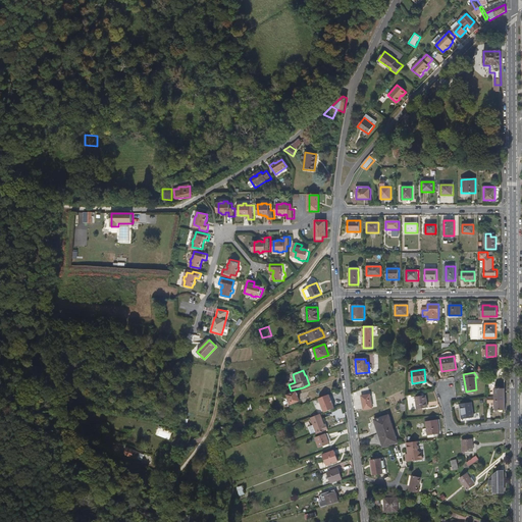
[(506,400),(505,388),(494,388),(494,400),(506,400)]
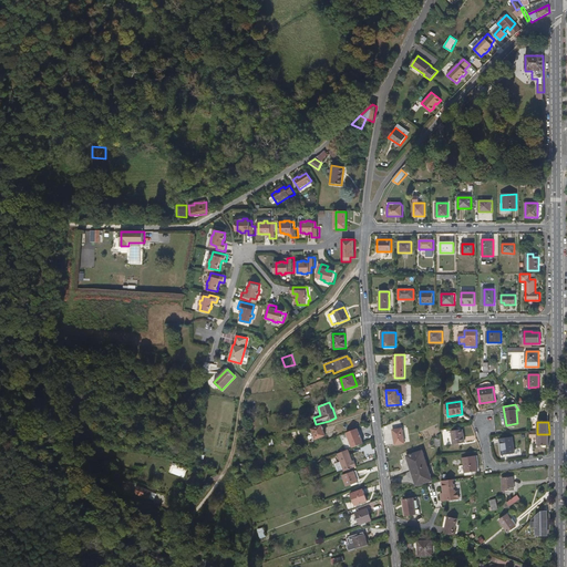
[(321,425),(312,429),(316,440),(326,435),(321,425)]
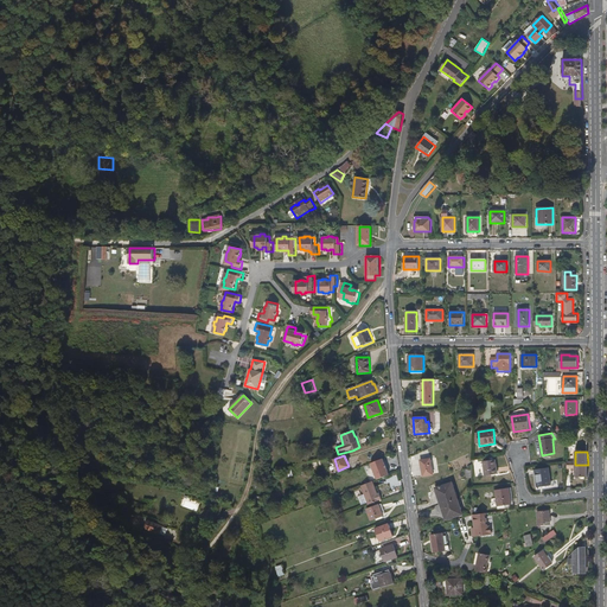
[(383,458),(370,462),(376,479),(389,474),(383,458)]
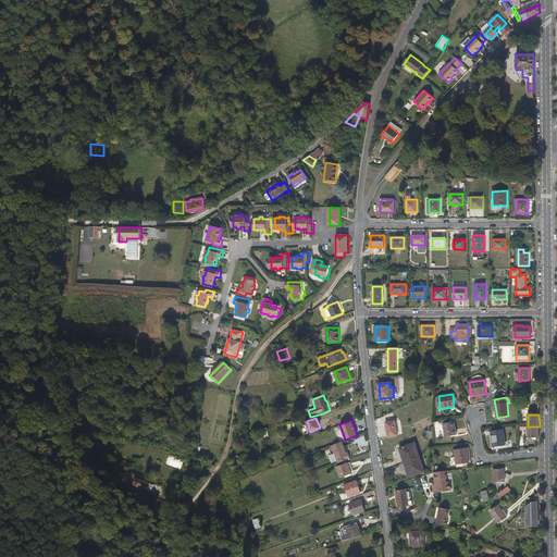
[(398,436),(395,421),(385,422),(388,437),(398,436)]
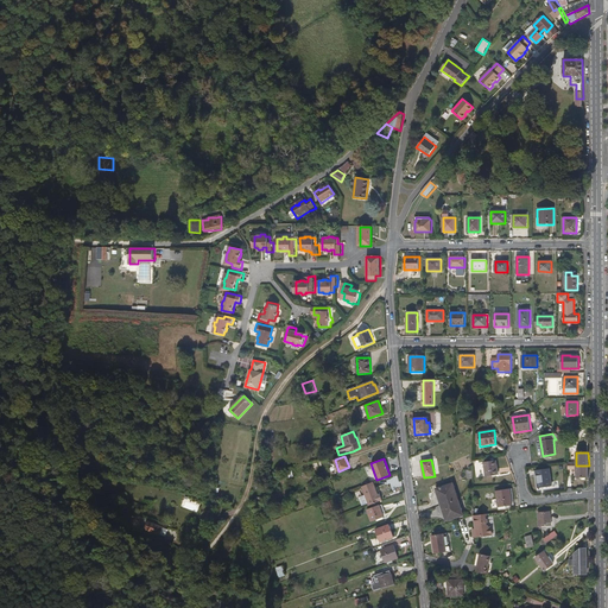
[(499,474),(496,460),(483,462),(486,476),(499,474)]
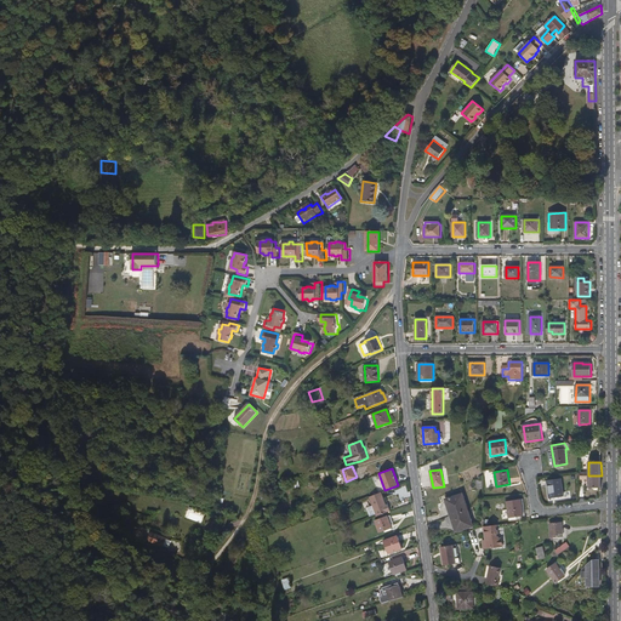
[(590,488),(602,488),(602,476),(588,476),(580,476),(580,479),(588,479),(590,488)]
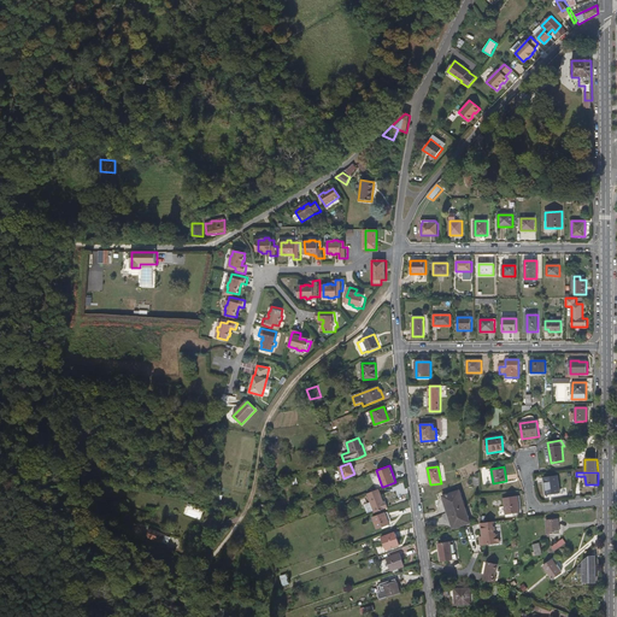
[(560,493),(558,476),(544,477),(546,495),(560,493)]
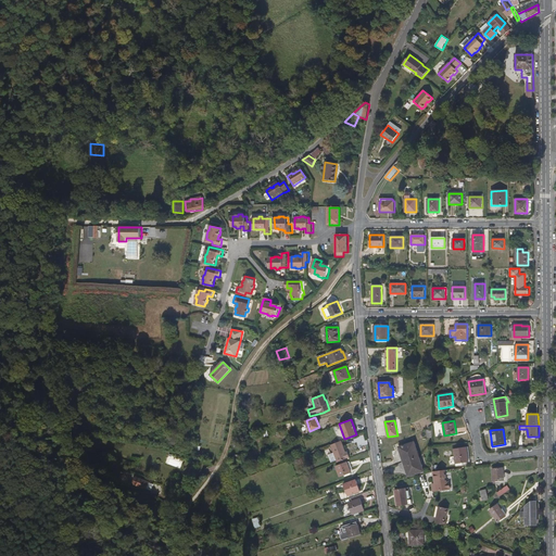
[(345,452),(341,441),(330,445),(338,463),(350,458),(346,452),(345,452)]
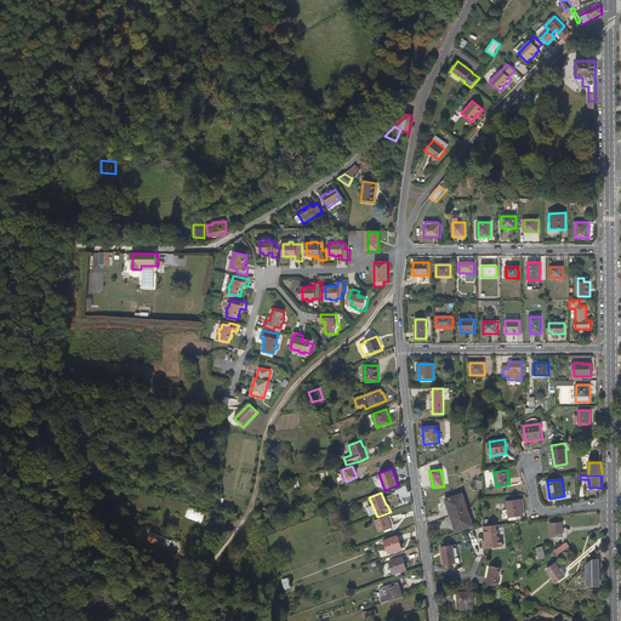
[(445,500),(450,516),(468,510),(463,494),(445,500)]
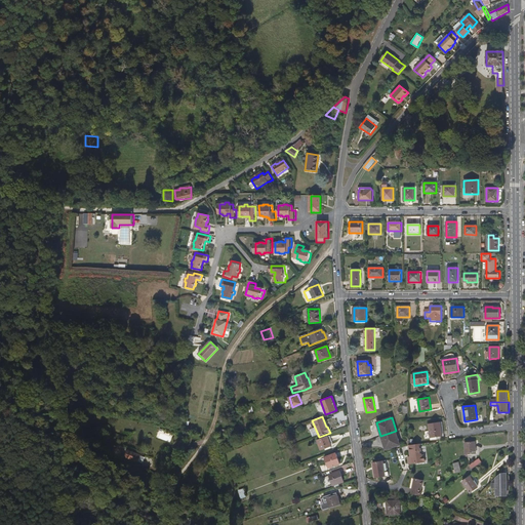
[(429,425),(431,438),(437,437),(442,436),(440,422),(429,425)]
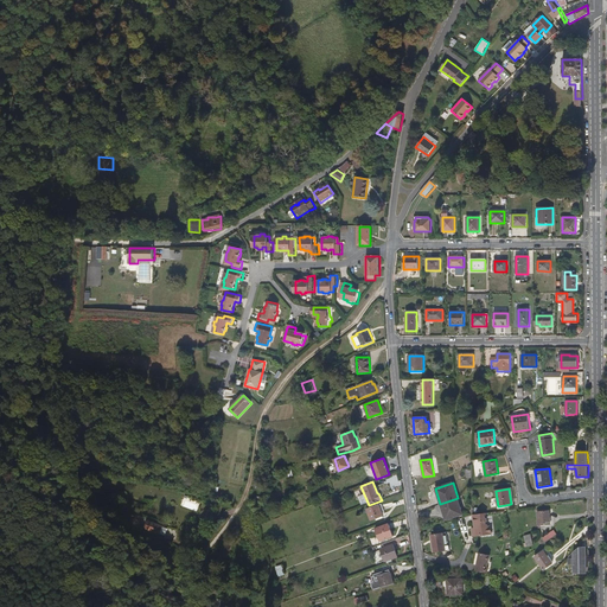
[(458,498),(440,504),(446,521),(464,515),(458,498)]
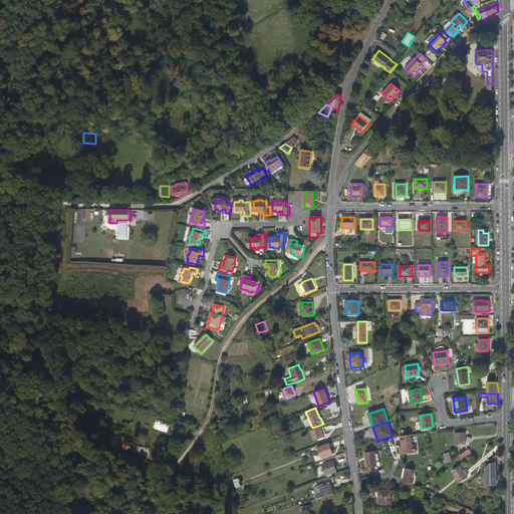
[(320,428),(310,432),(314,441),(324,437),(320,428)]
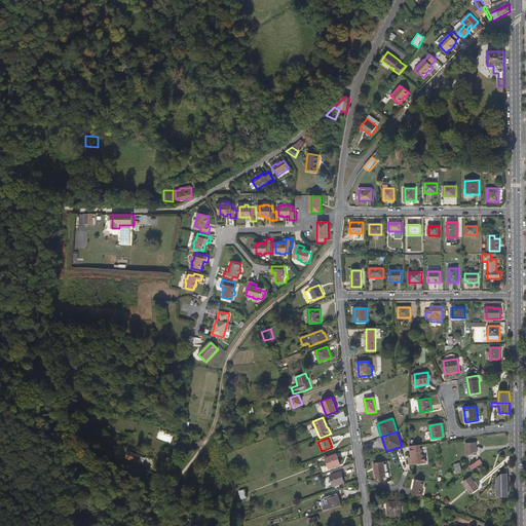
[(477,454),(476,443),(465,444),(466,455),(477,454)]
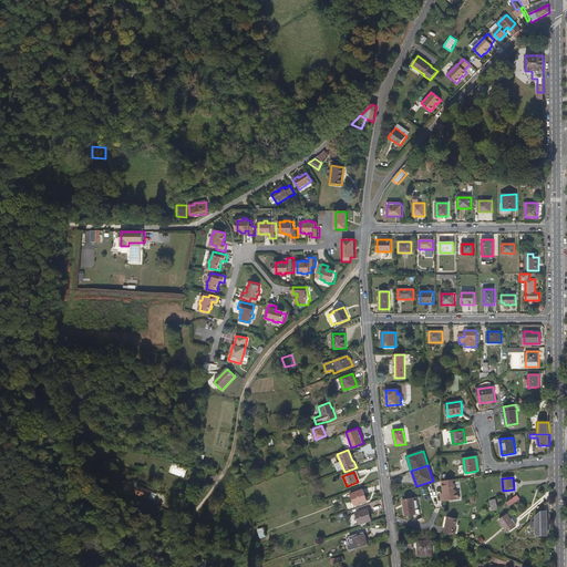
[(442,481),(443,494),(441,494),(441,501),(460,498),(459,492),(456,492),(454,480),(442,481)]
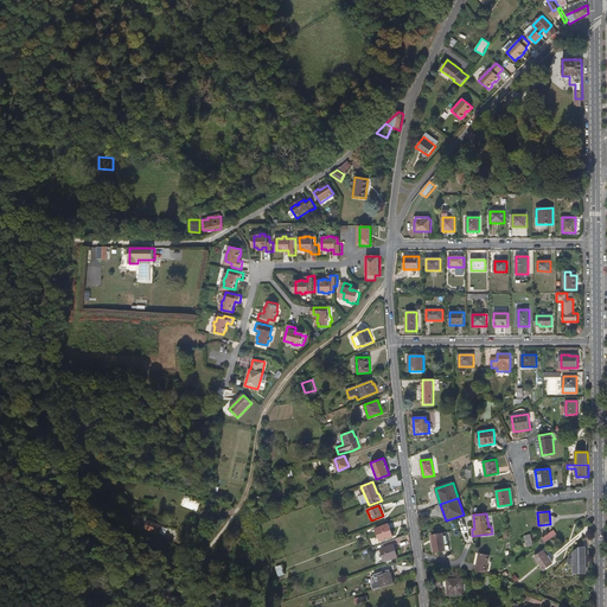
[(160,535),(164,526),(148,521),(145,529),(160,535)]
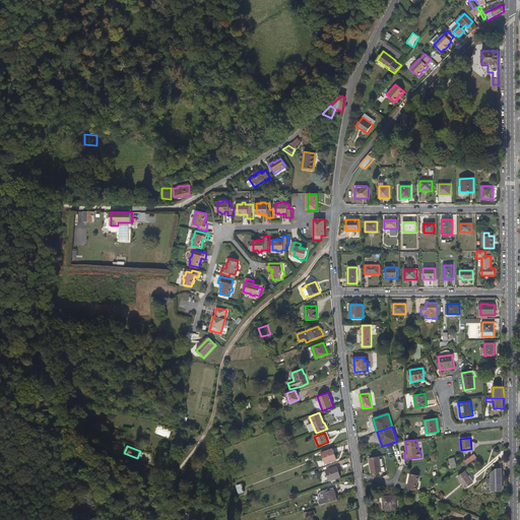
[(332,449),(321,453),(326,464),(336,460),(332,449)]
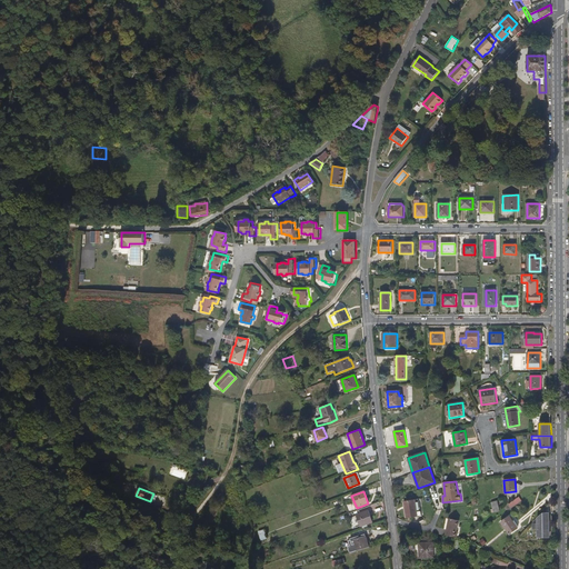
[(507,511),(522,501),(519,497),(503,508),(507,511)]
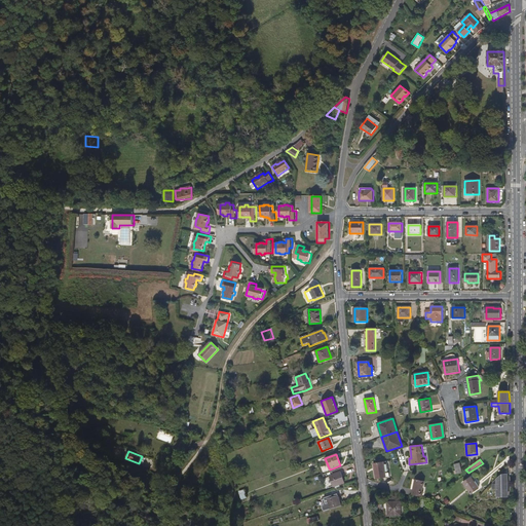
[(386,478),(384,462),(373,463),(376,479),(386,478)]
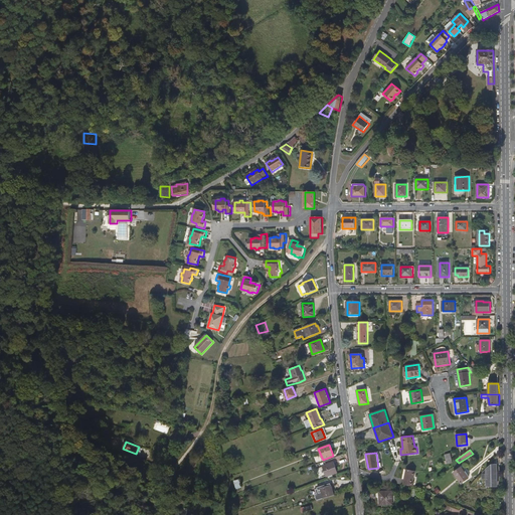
[(333,463),(323,467),(326,477),(337,473),(333,463)]
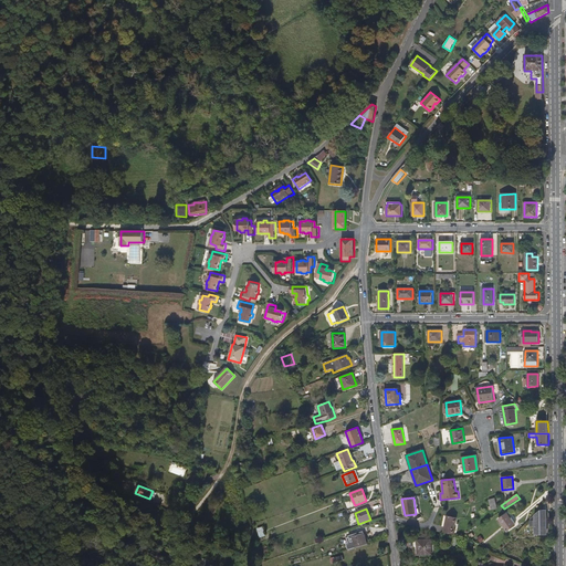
[(541,511),(535,515),(535,534),(547,534),(547,511),(541,511)]
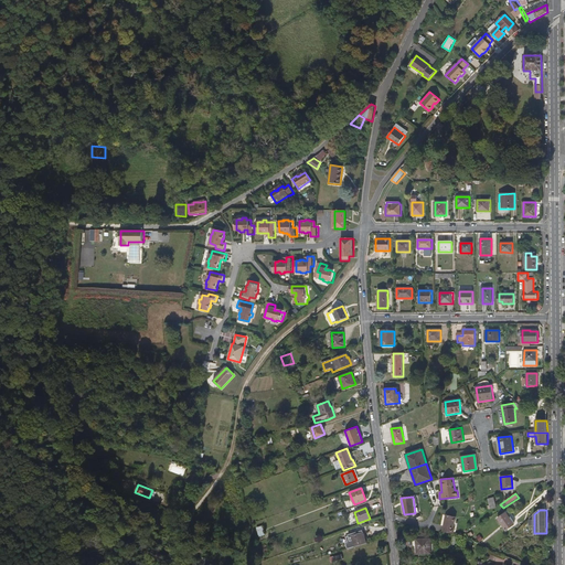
[(514,524),(507,512),(498,519),(507,531),(514,524)]
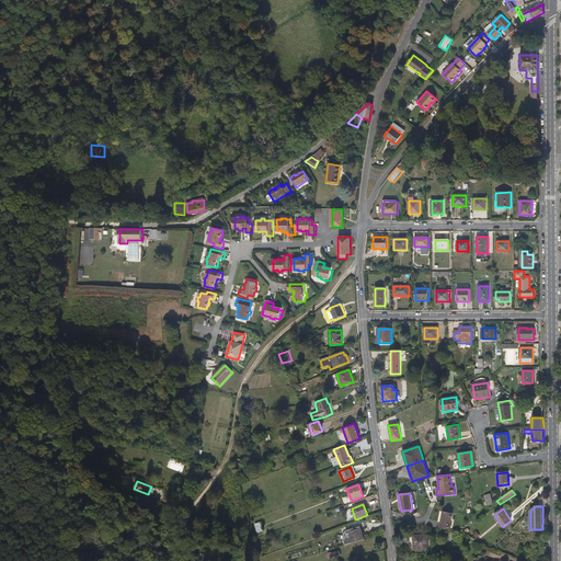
[(443,512),(438,528),(446,529),(450,530),(453,524),(451,524),(453,514),(443,512)]
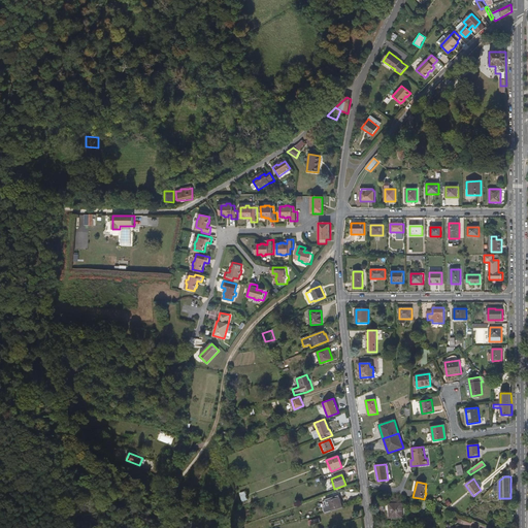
[(324,514),(342,508),(339,497),(323,502),(324,506),(322,507),(324,514)]
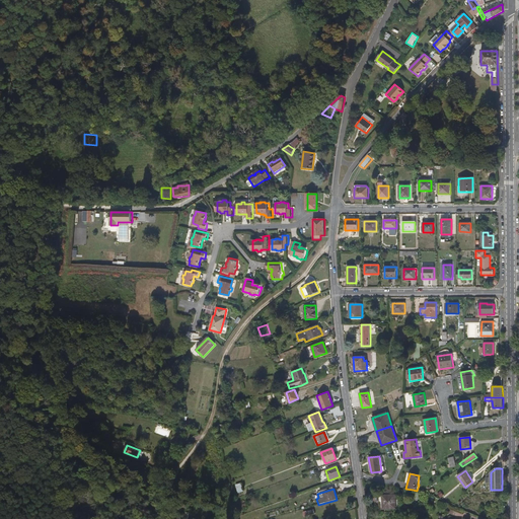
[(395,495),(382,495),(383,509),(395,509),(395,495)]
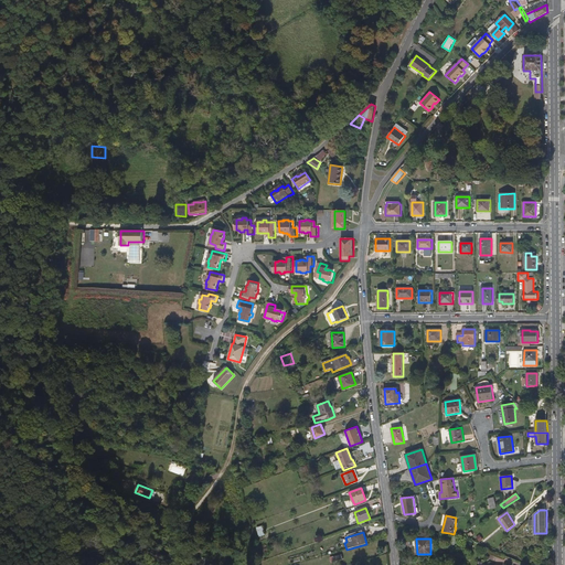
All buildings are outlined.
